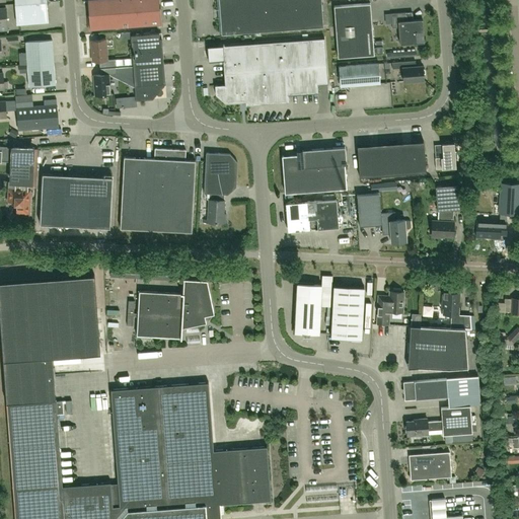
[(161,23),(158,0),(87,0),(90,28),(161,23)]
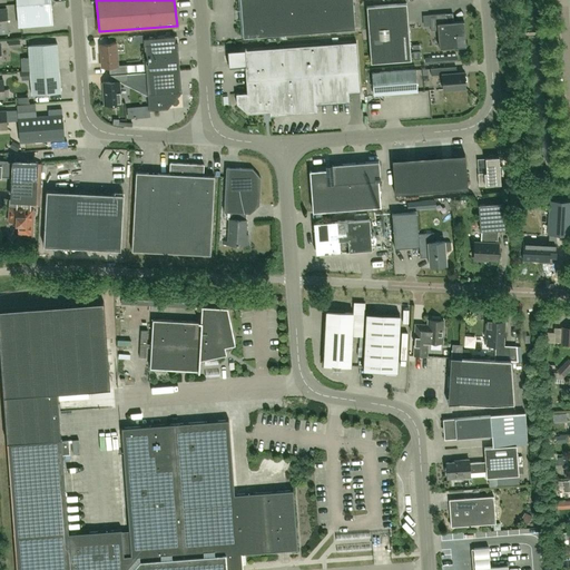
[(239,0),(243,37),(355,28),(352,0),(239,0)]
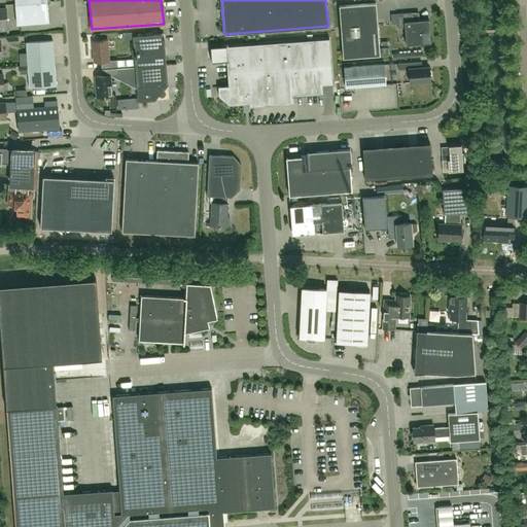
[(47,5),(51,1),(15,4),(18,25),(48,22),(47,5)]
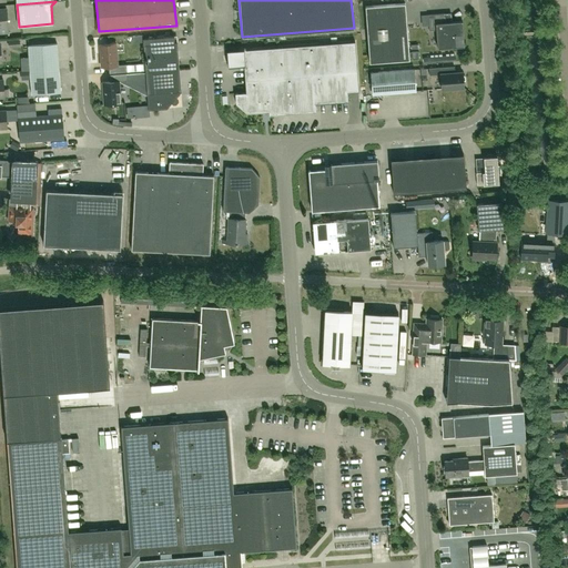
[(409,59),(413,59),(413,60),(418,59),(418,51),(412,52),(409,52),(405,3),(365,6),(369,62),(409,59)]
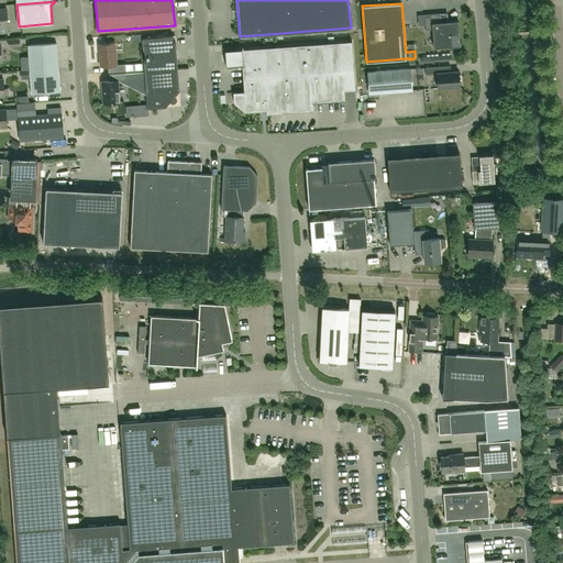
[(418,25),(424,25),(426,30),(432,30),(433,47),(460,45),(457,21),(442,22),(442,13),(424,14),(417,15),(418,25)]
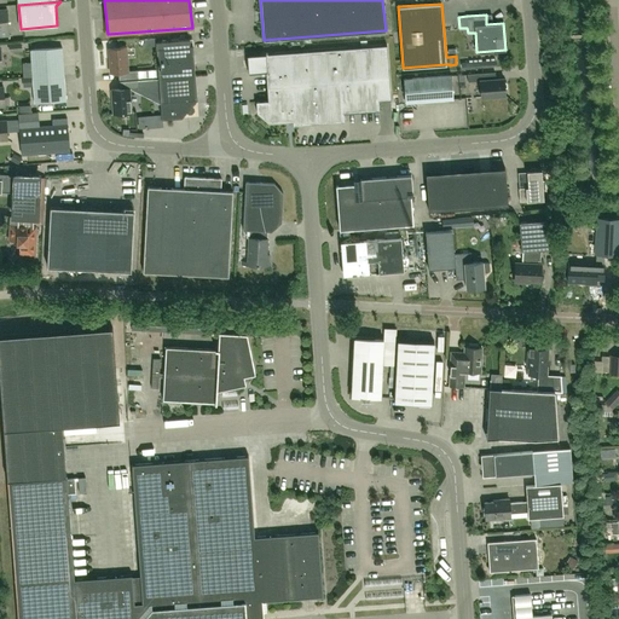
[(138,77),(158,76),(158,77),(195,75),(194,46),(190,46),(190,40),(156,42),(158,69),(138,70),(138,77)]
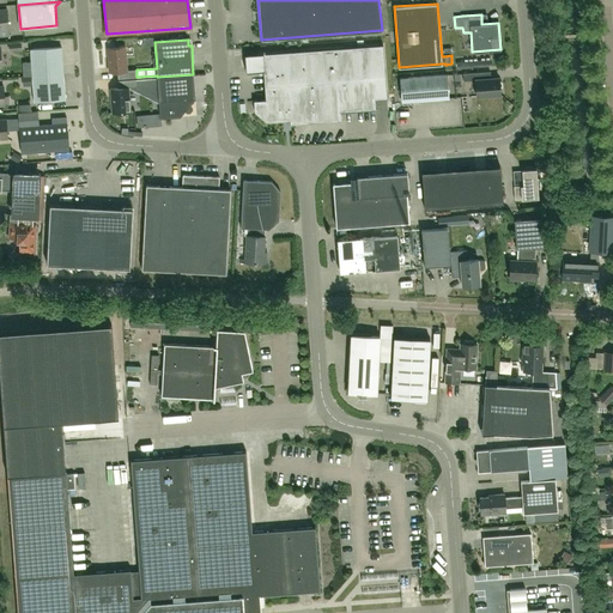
[(341,120),(340,111),(376,109),(375,98),(387,98),(386,76),(384,76),(382,46),(246,55),(247,73),(259,72),(259,77),(263,77),(266,101),(254,101),(254,111),(266,122),(290,120),(290,125),(341,120)]
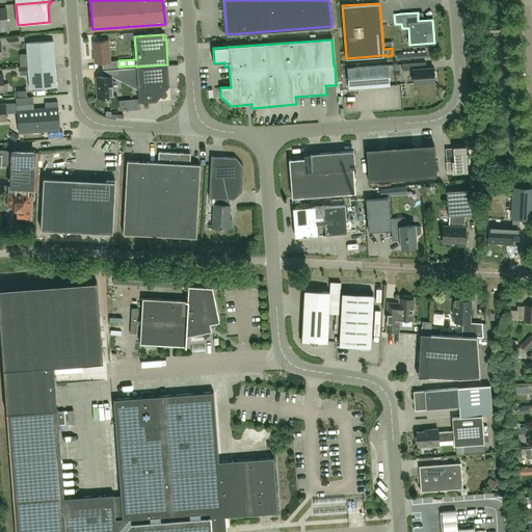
[(28,65),(55,63),(54,41),(26,43),(28,65)]
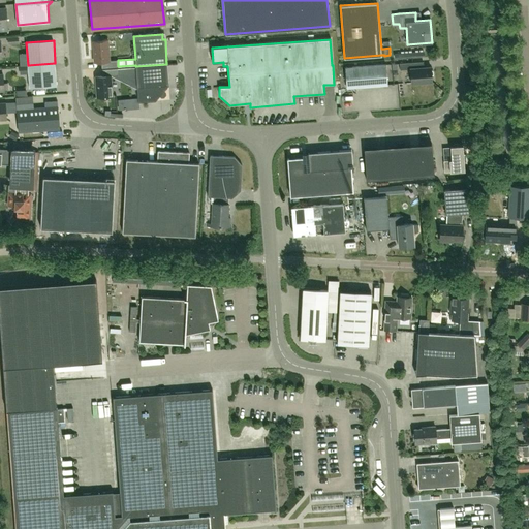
[(110,61),(109,40),(93,41),(94,62),(101,61),(102,67),(118,66),(118,60),(110,61)]
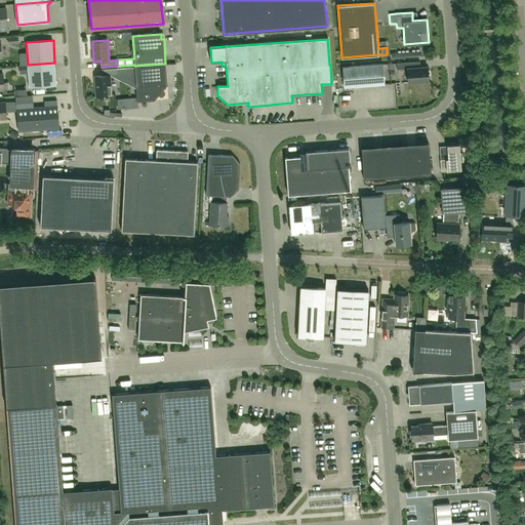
[(407,69),(408,82),(429,80),(428,75),(430,74),(430,70),(428,69),(428,67),(411,68),(410,62),(397,63),(397,70),(407,69)]
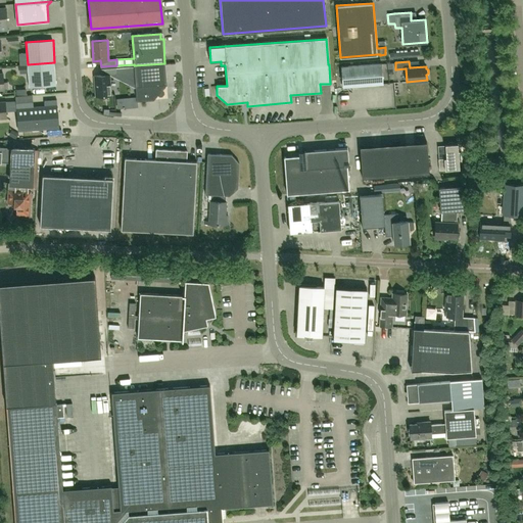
[(54,62),(28,64),(30,87),(56,85),(54,62)]
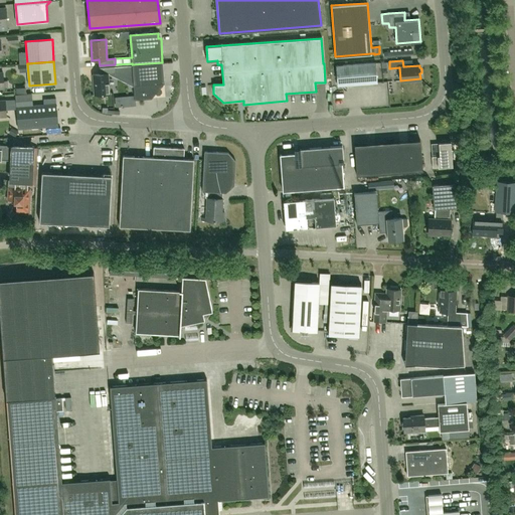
[(116,74),(134,83),(135,100),(152,98),(164,83),(162,62),(132,64),(132,65),(116,66),(116,73),(116,74)]
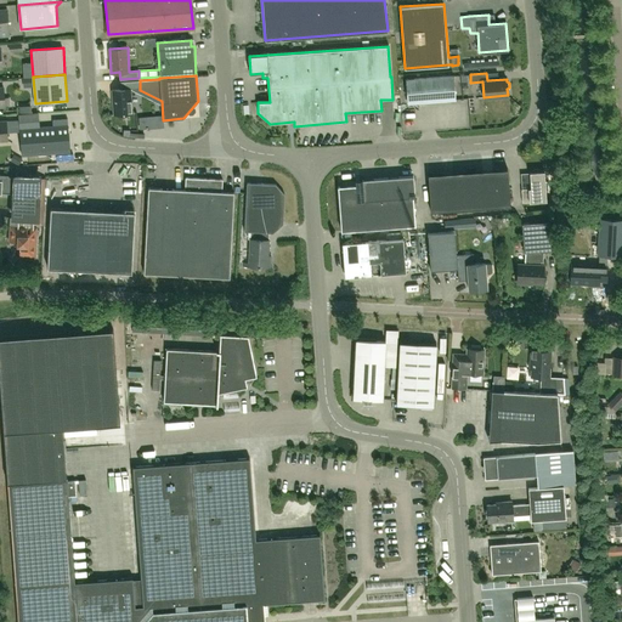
[(406,79),(407,91),(407,103),(456,100),(454,75),(406,79)]
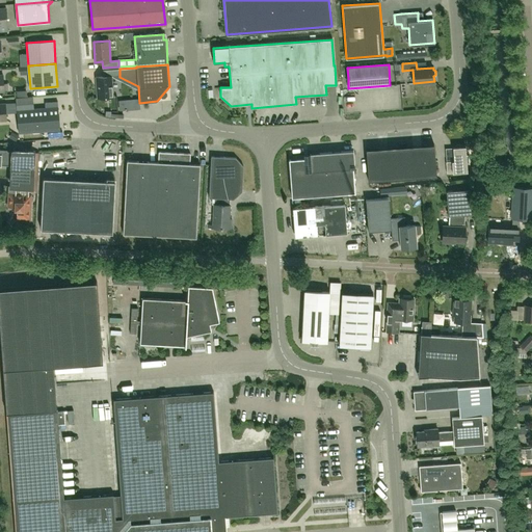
[(120,76),(120,69),(103,70),(103,76),(96,77),(98,98),(113,97),(111,76),(120,76)]
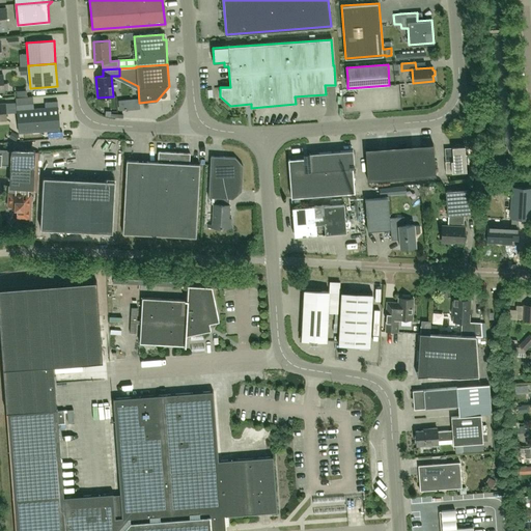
[(58,107),(17,110),(19,133),(60,130),(58,107)]
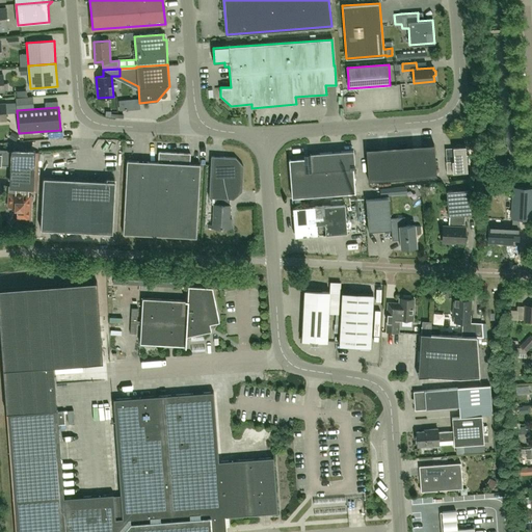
[(366,150),(368,181),(436,176),(434,144),(366,150)]
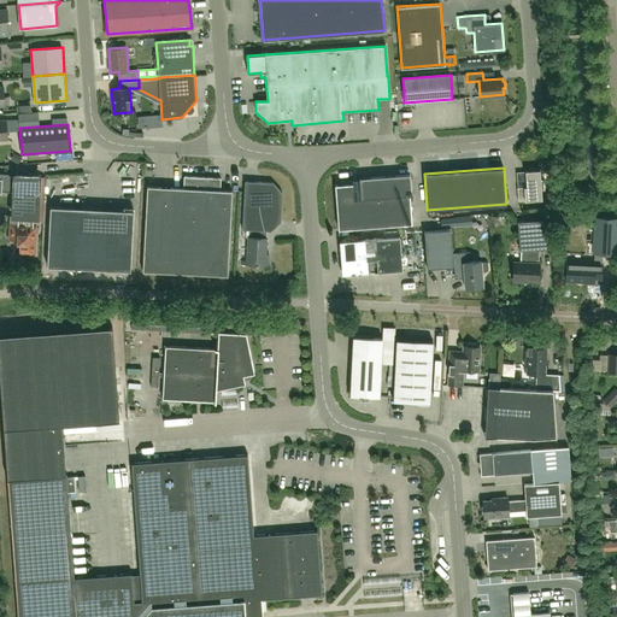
[(540,170),(539,170),(538,169),(536,168),(534,168),(533,168),(530,168),(529,168),(528,169),(527,170),(527,171),(526,171),(527,187),(517,187),(518,200),(542,199),(541,189),(545,189),(544,178),(541,180),(540,170)]
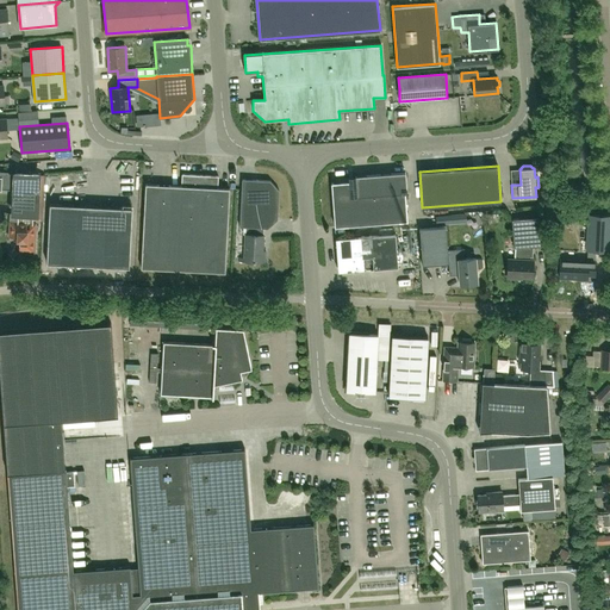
[(0,187),(1,188),(14,188),(13,212),(13,213),(18,213),(18,222),(11,222),(10,237),(17,237),(17,240),(20,241),(19,253),(8,253),(7,261),(35,262),(37,223),(32,223),(33,221),(33,215),(37,215),(39,174),(16,173),(16,174),(8,173),(8,172),(0,170),(0,187)]
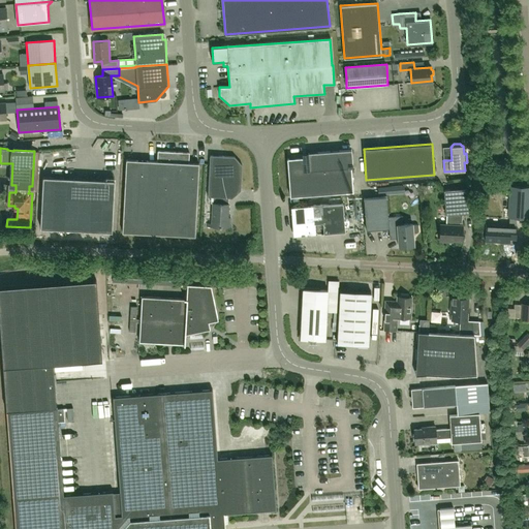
[(287,158),(290,196),(353,191),(351,166),(352,166),(351,149),(290,154),(288,156),(288,158),(287,158)]
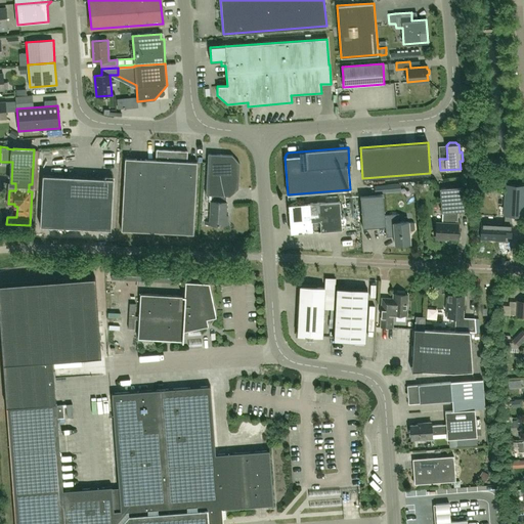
[(122,230),(193,234),(198,162),(187,162),(187,151),(157,149),(156,160),(125,158),(122,230)]
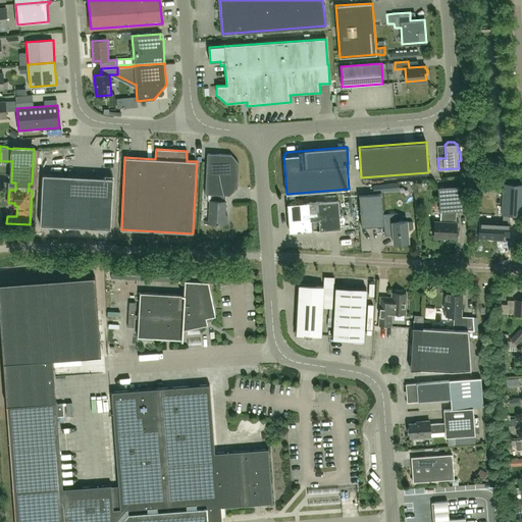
[(209,221),(204,220),(204,223),(227,224),(227,215),(225,215),(226,201),(225,201),(226,195),(229,195),(238,188),(239,163),(231,154),(207,153),(205,194),(210,194),(210,200),(209,221)]
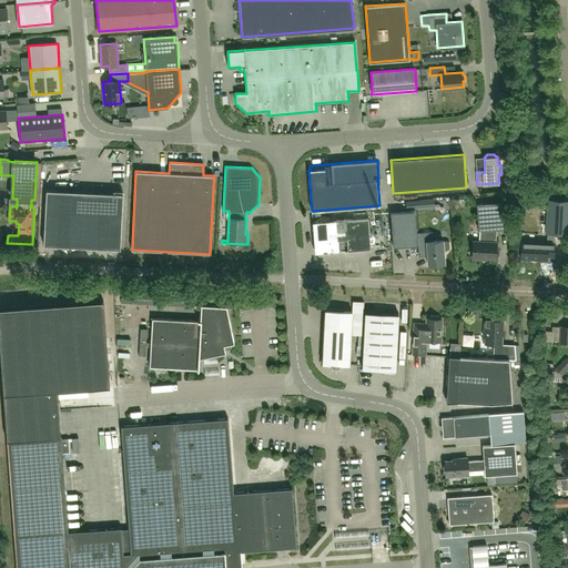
[(47,190),(43,245),(120,249),(123,194),(47,190)]
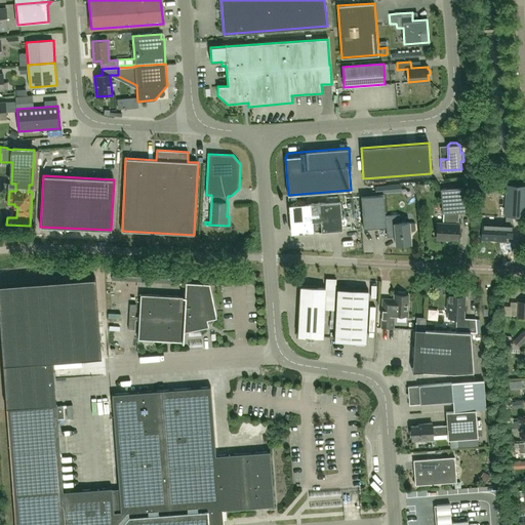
[(399,192),(399,185),(375,186),(375,194),(399,192)]
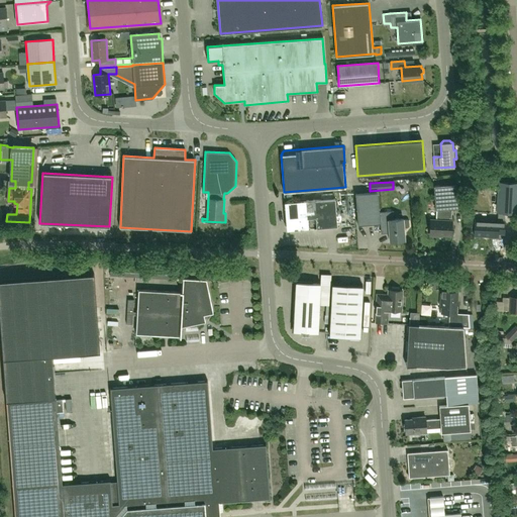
[(498,221),(475,219),(474,234),(489,235),(489,236),(498,236),(498,233),(504,233),(505,221),(504,221),(505,213),(516,213),(516,183),(499,182),(498,212),(499,212),(498,221)]
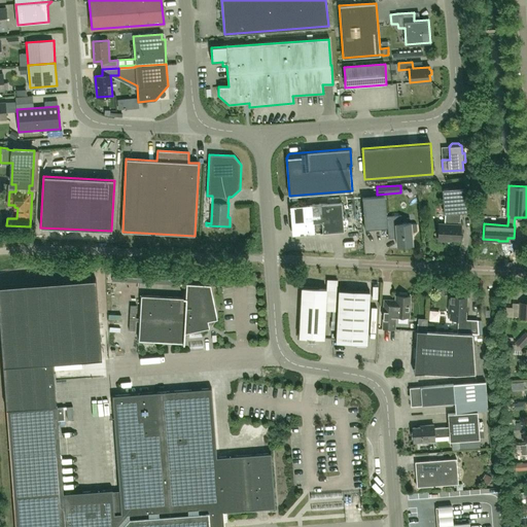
[(438,225),(437,235),(438,235),(438,240),(451,241),(451,239),(460,239),(460,224),(459,224),(460,213),(467,212),(466,187),(443,189),(444,214),(446,214),(446,224),(440,223),(440,225),(438,225)]
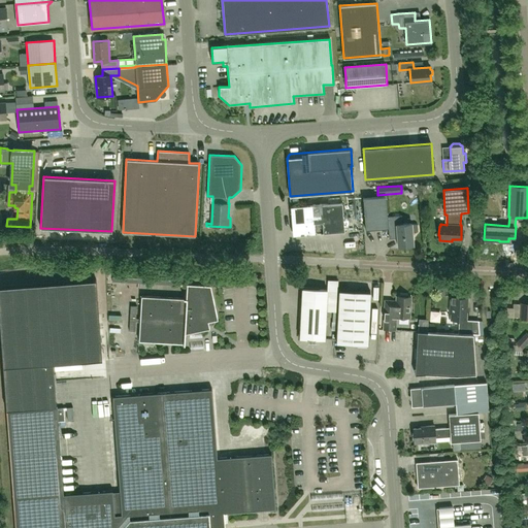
[(414,244),(413,232),(417,232),(418,231),(418,225),(416,224),(411,224),(411,223),(402,224),(402,216),(388,217),(386,196),(363,198),(365,229),(389,228),(389,238),(397,237),(398,246),(414,244)]
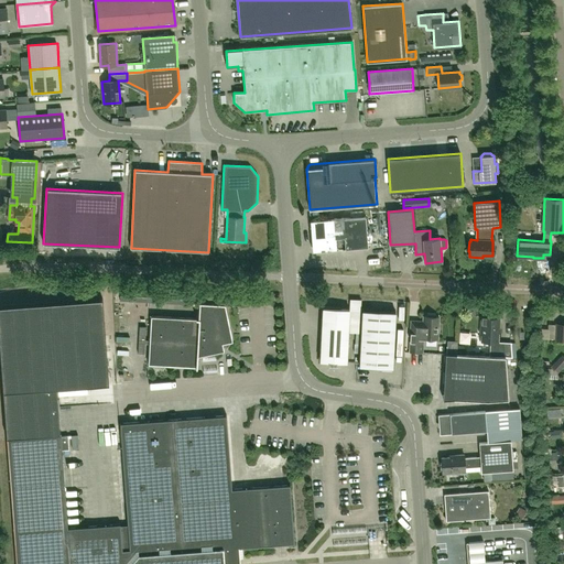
[(368,247),(366,216),(311,220),(313,251),(368,247)]
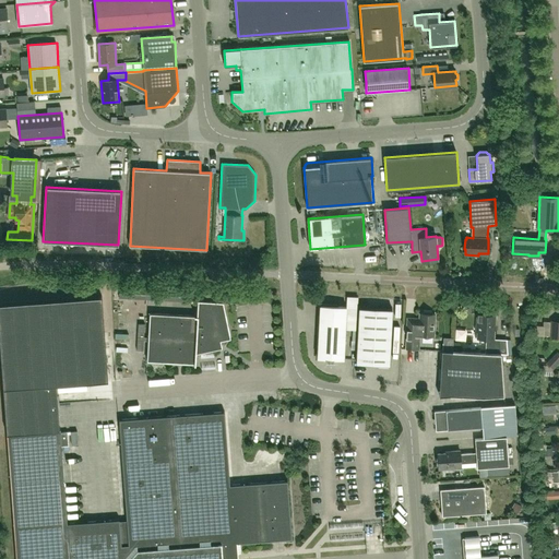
[(102,296),(0,302),(0,337),(8,432),(60,429),(57,383),(108,380),(102,296)]
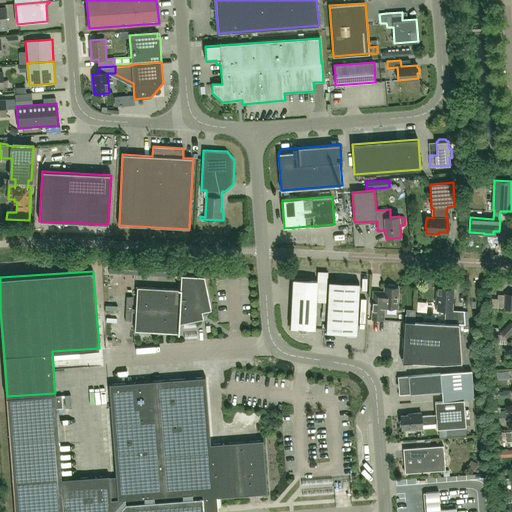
[(180,322),(201,318),(203,317),(202,310),(211,308),(204,275),(181,274),(181,289),(178,288),(178,289),(137,286),(136,309),(136,312),(135,330),(179,333),(180,322)]
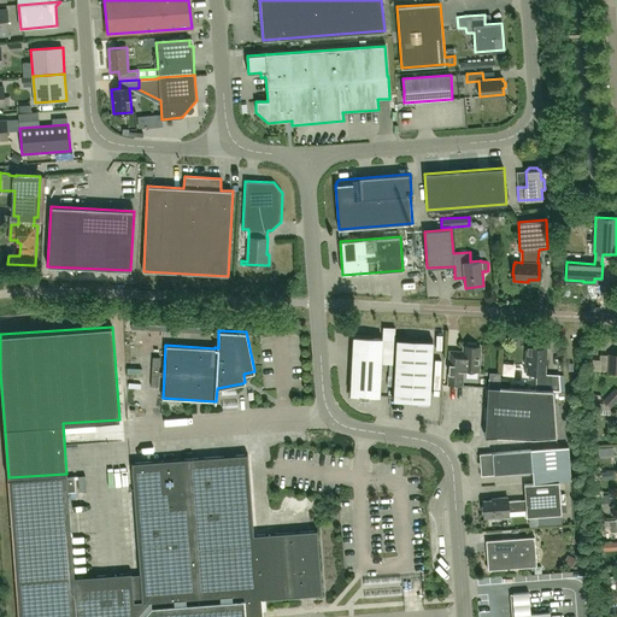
[(351,338),(348,394),(380,395),(382,339),(351,338)]
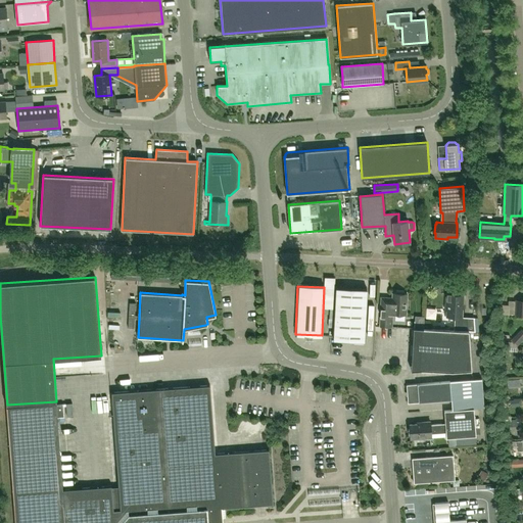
[(336,287),(334,330),(334,340),(365,341),(367,289),(336,287)]
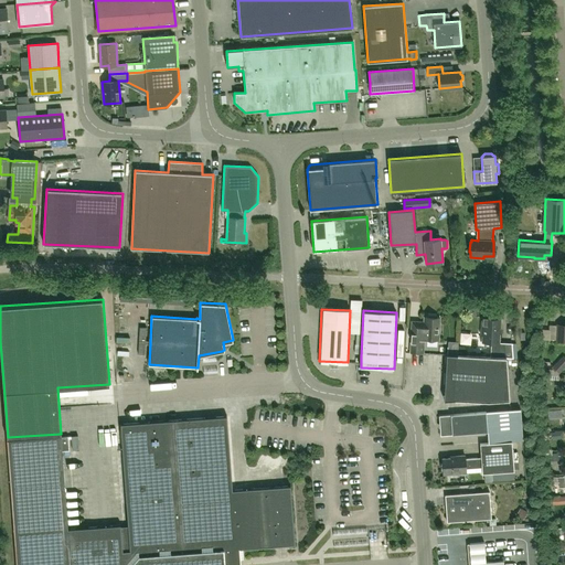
[(424,322),(413,321),(411,352),(424,353),(424,339),(439,340),(440,318),(437,317),(436,315),(429,315),(427,317),(425,317),(424,322)]
